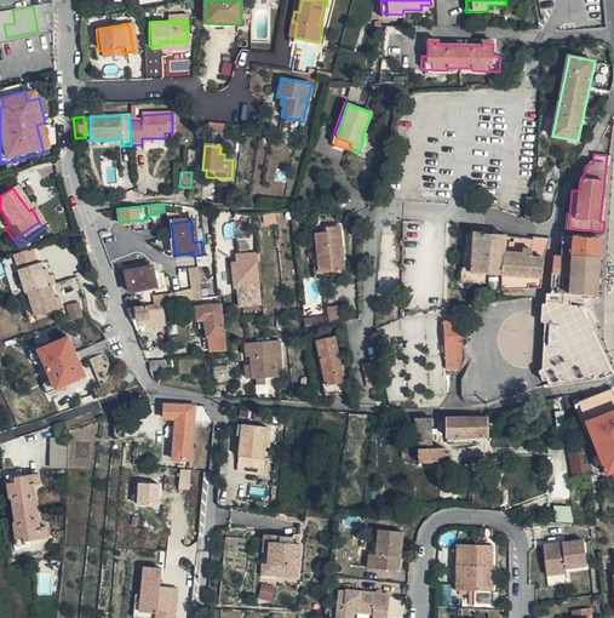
[(314,232),(317,269),(334,268),(334,270),(340,269),(337,224),(325,225),(326,230),(314,232)]
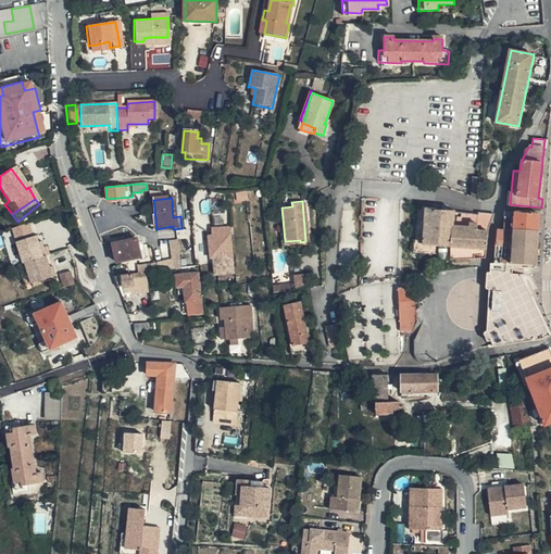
[(438,244),(440,209),(429,208),(429,205),(425,205),(423,208),(415,208),(412,252),(427,252),(426,262),(431,262),(431,253),(437,253),(438,244)]
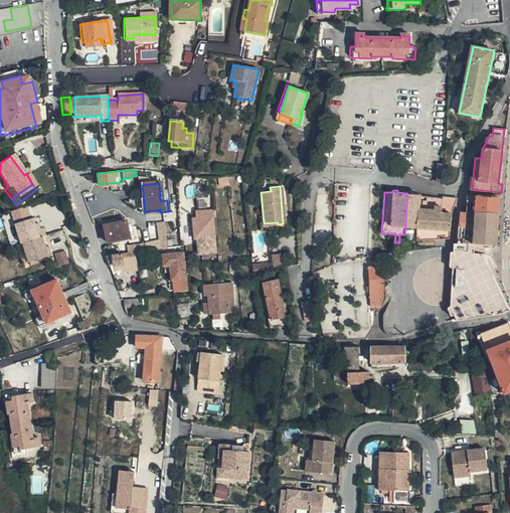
[(420,196),(420,194),(407,193),(405,226),(404,234),(404,240),(413,240),(414,230),(416,230),(418,208),(420,196)]
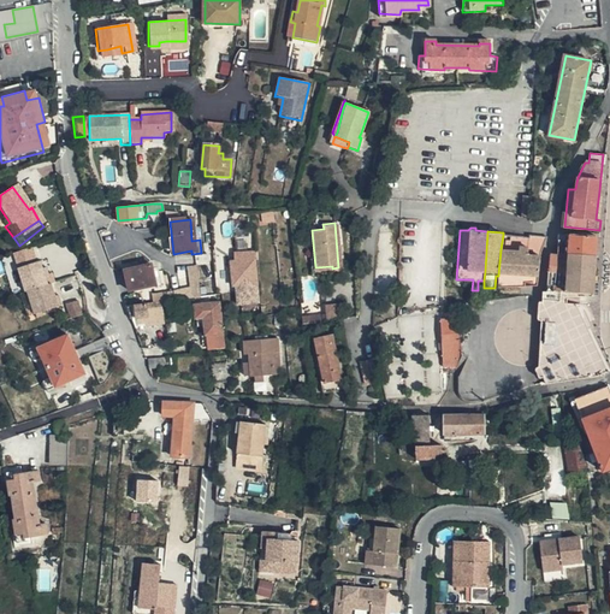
[(546,237),(529,235),(529,237),(510,235),(510,234),(507,234),(507,235),(503,235),(501,249),(498,276),(497,287),(536,285),(537,273),(539,255),(542,252),(546,237)]
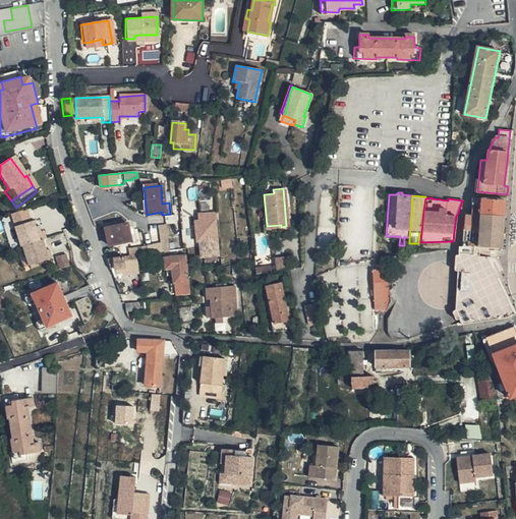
[(501,247),(504,199),(481,197),(480,215),(471,215),(471,214),(464,214),(461,246),(478,247),(491,247),(501,247)]
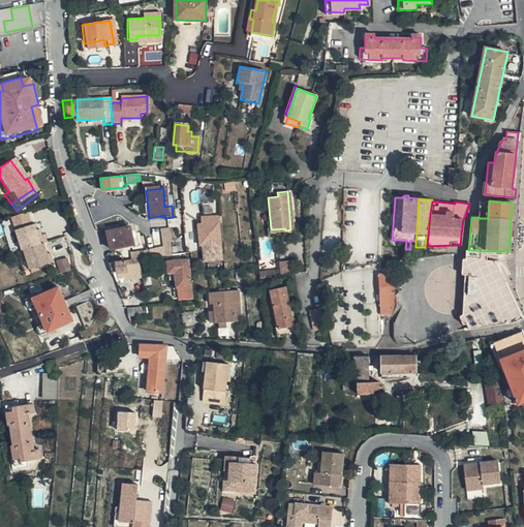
[(488,218),(489,200),(480,200),(479,217),(479,218),(488,218)]
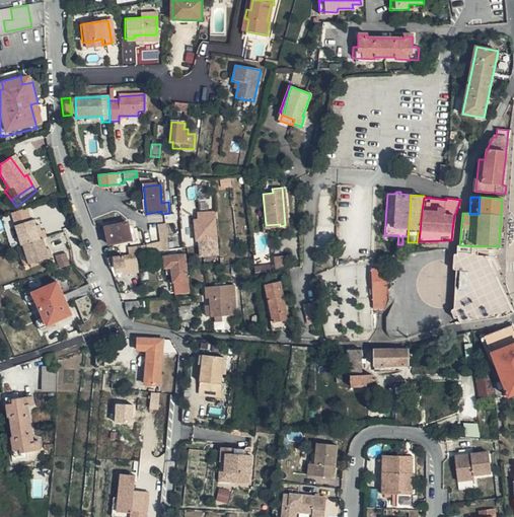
[(6,214),(9,225),(27,220),(23,208),(6,214)]
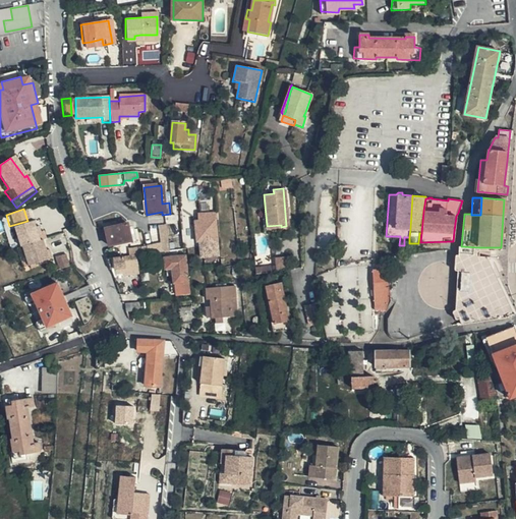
[(215,238),(213,219),(193,221),(194,240),(215,238)]
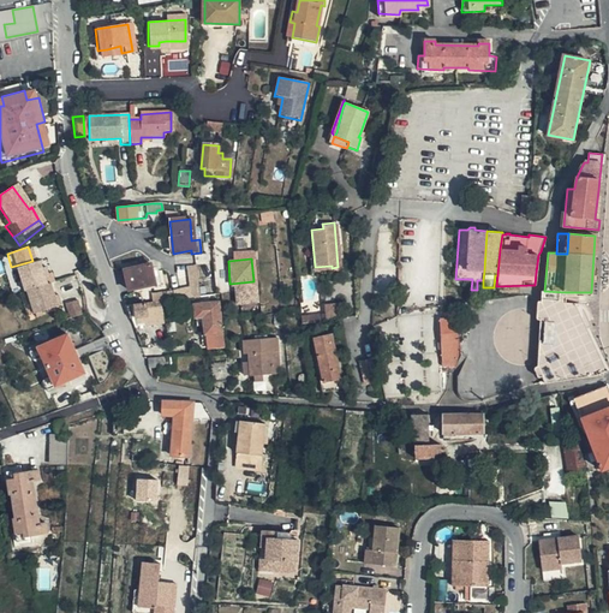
[(159,286),(156,267),(150,268),(149,262),(121,268),(124,289),(151,284),(153,287),(159,286)]
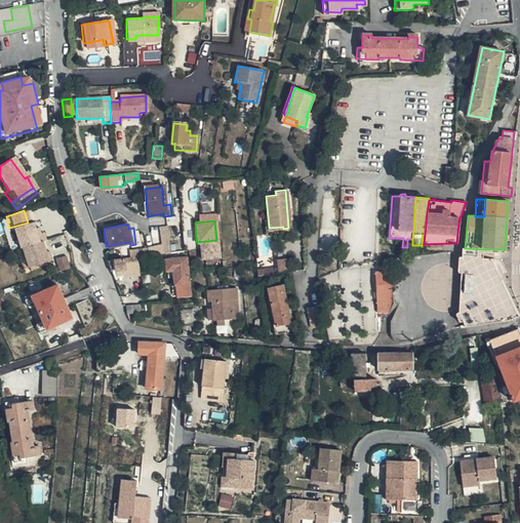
[(35,246),(38,244),(35,237),(29,240),(25,228),(5,234),(12,253),(14,252),(21,272),(42,265),(35,246)]
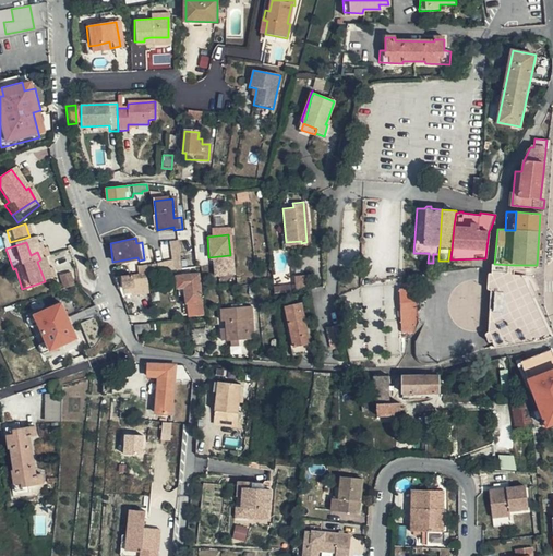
[(167,245),(169,267),(178,266),(176,242),(169,242),(167,245)]
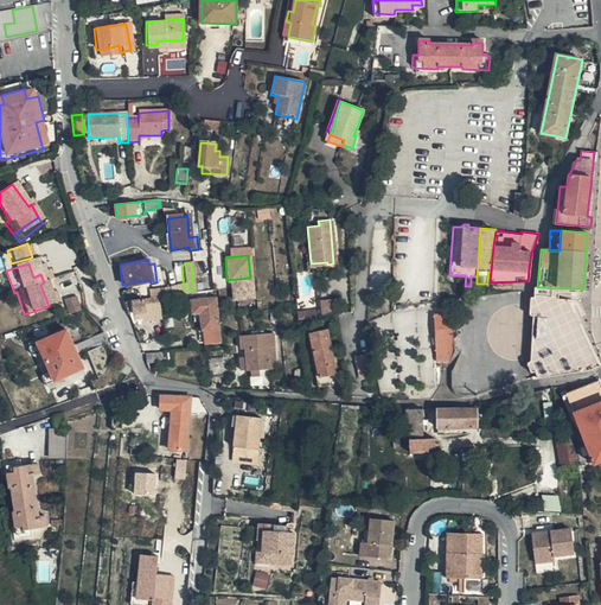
[(212,287),(193,290),(193,298),(212,295),(212,287)]
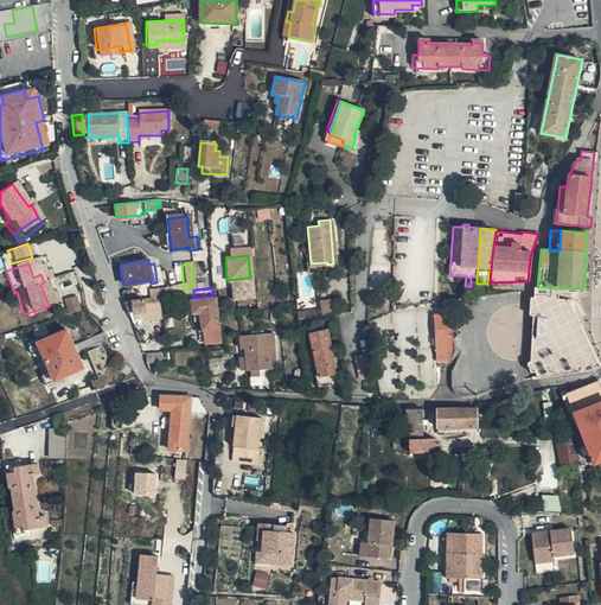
[(557,288),(537,287),(536,287),(536,297),(567,299),(570,299),(570,294),(557,293),(557,288)]
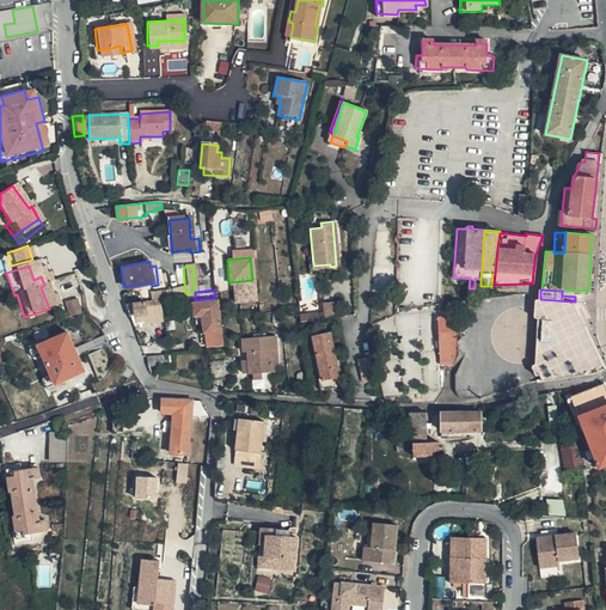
[(17,294),(14,296),(10,298),(17,319),(24,317),(17,294)]
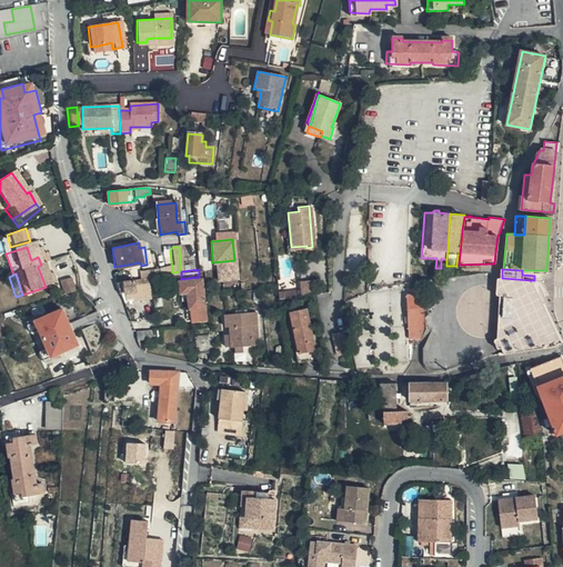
[(112,280),(118,296),(122,295),(121,291),(128,290),(129,298),(139,296),(137,277),(129,277),(129,278),(112,280)]
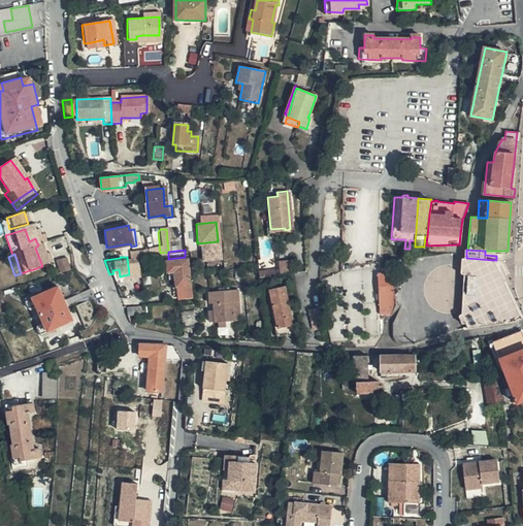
[(185,257),(168,259),(162,259),(163,271),(165,271),(170,271),(170,278),(171,286),(172,286),(172,290),(177,290),(178,297),(187,296),(185,257)]
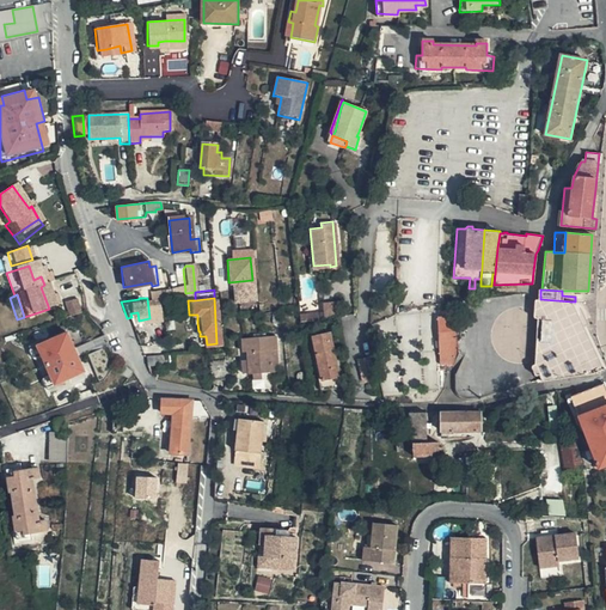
[(537,373),(539,380),(559,377),(586,373),(593,372),(603,367),(586,333),(571,302),(540,299),(538,318),(539,318),(536,361),(530,365),(533,374),(537,373)]
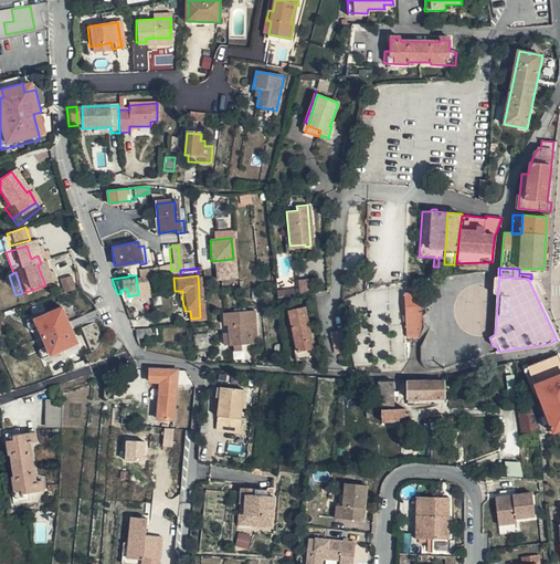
[(307,278),(296,279),(297,292),(308,292),(307,278)]
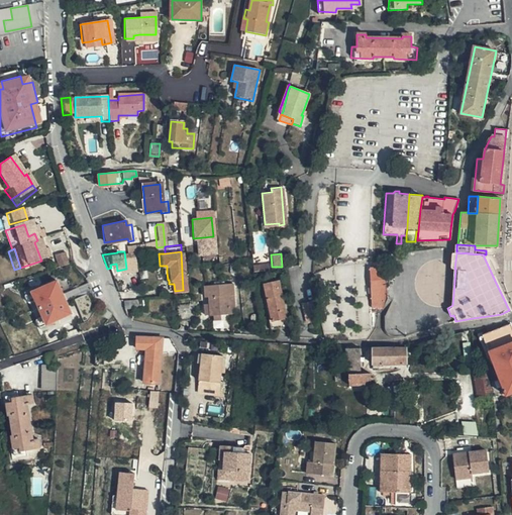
[(47,259),(53,270),(62,267),(58,254),(47,259)]
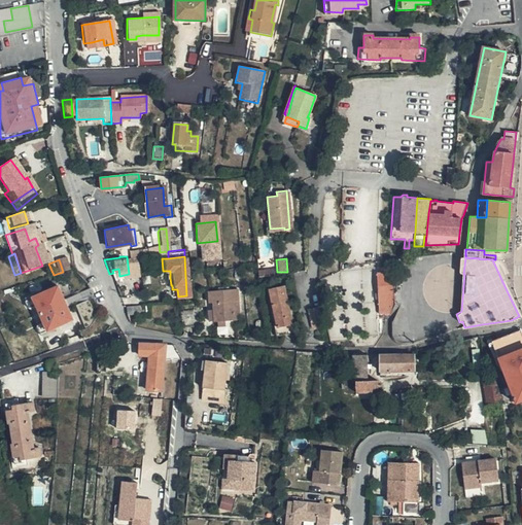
[(381,272),(376,272),(376,304),(391,304),(393,304),(392,271),(387,271),(387,266),(381,266),(381,272)]
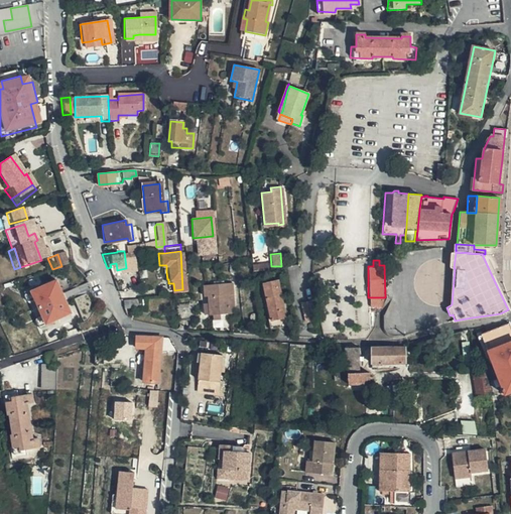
[(283,309),(275,277),(258,281),(266,316),(263,317),(264,327),(286,324),(283,309)]
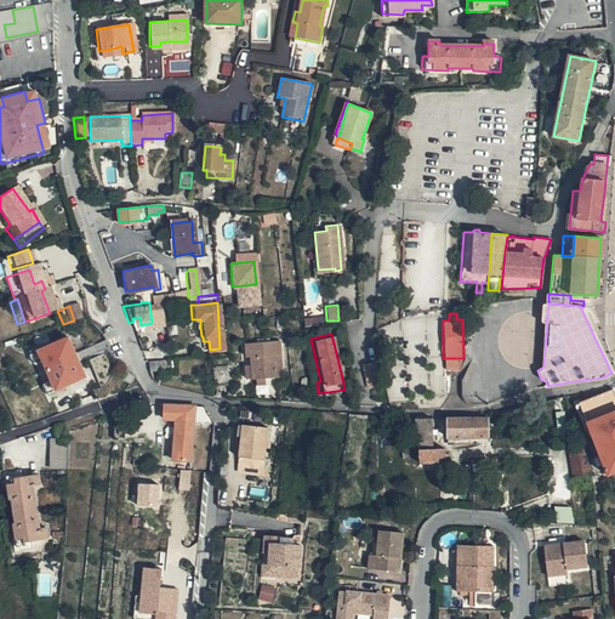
[(72,356),(64,338),(34,351),(33,347),(24,351),(29,363),(39,359),(50,384),(41,387),(46,399),(55,396),(52,391),(81,378),(75,363),(102,351),(100,344),(72,356)]
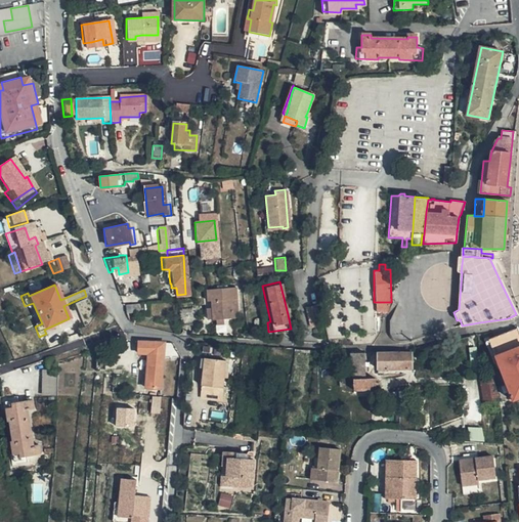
[(204,318),(212,318),(218,317),(234,316),(232,289),(233,289),(232,286),(203,290),(204,299),(207,299),(208,308),(203,308),(204,318)]
